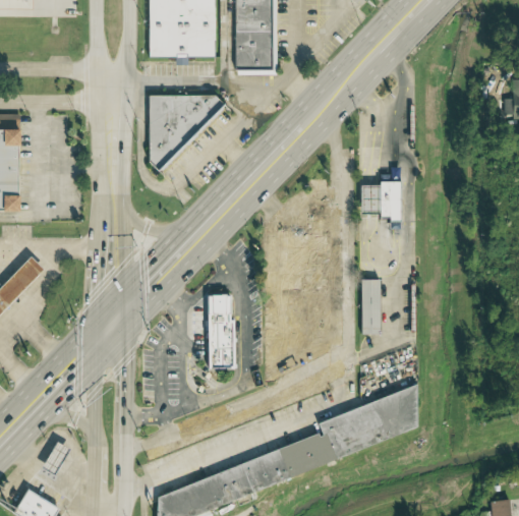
[(150,0),(215,0),(215,56),(150,56),(150,0)]
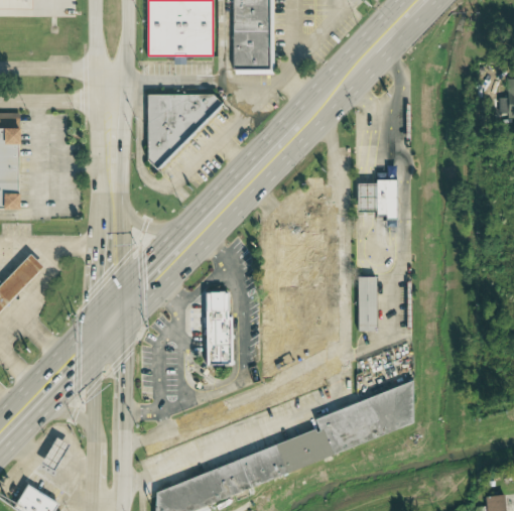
[(233,70),(233,0),(269,0),(269,70),(233,70)]
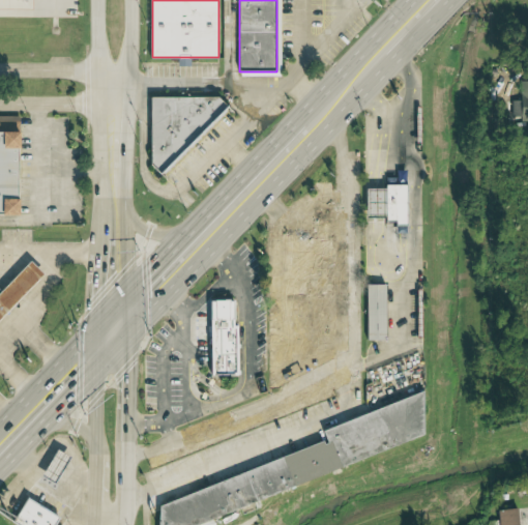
[(527,86),(520,87),(520,106),(509,106),(509,120),(527,120),(527,86)]
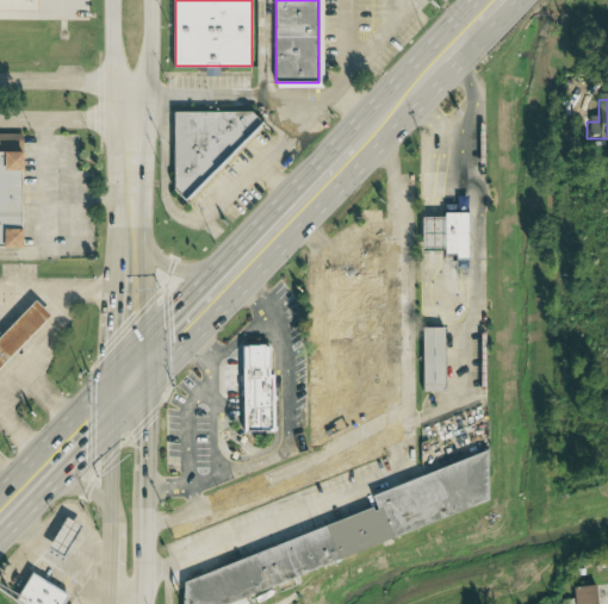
[(253,112),(267,126),(191,204),(175,190),(175,111),(253,112)]
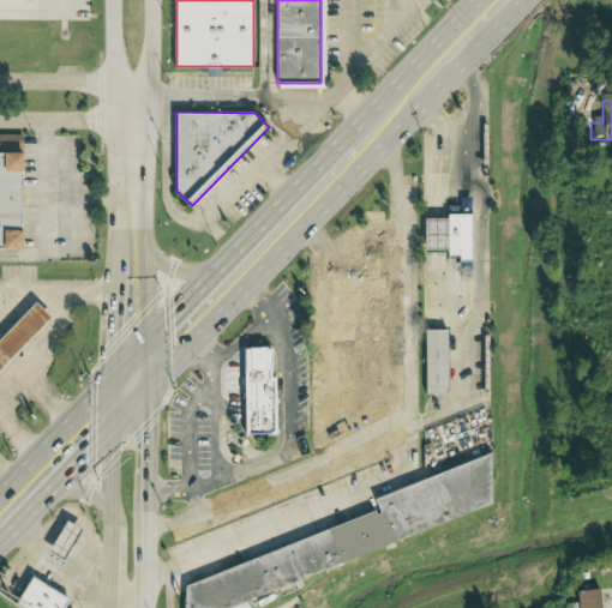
[(0,158),(19,158),(19,256),(0,256),(0,158)]
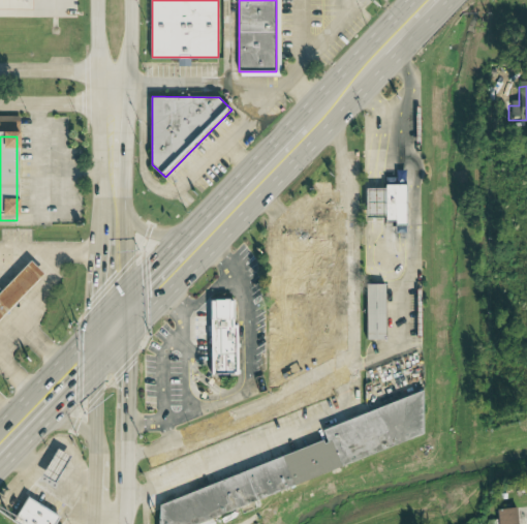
[(407,184),(407,225),(396,225),(396,221),(386,220),(386,217),(386,187),(386,184),(407,184)]
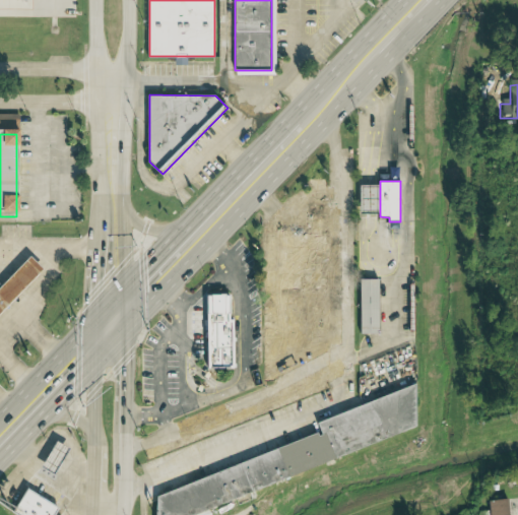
[(360,184),(360,213),(369,213),(380,213),(380,184),(369,184),(360,184)]
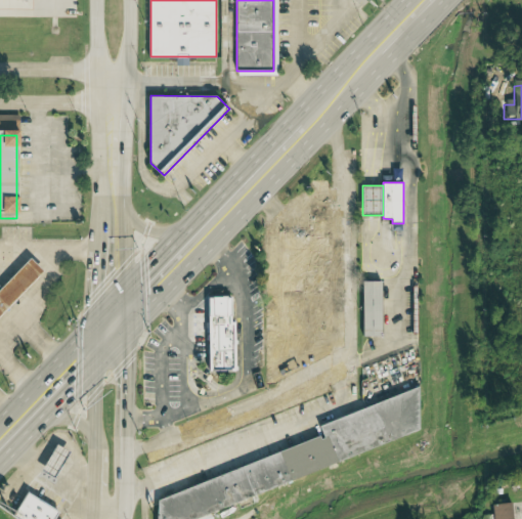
[(4,288),(32,257),(44,269),(16,300),(4,288)]
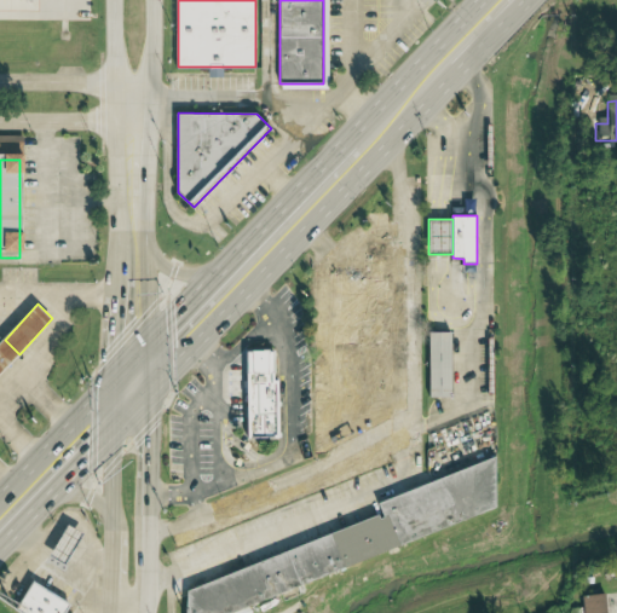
[(431,331),(453,333),(453,397),(431,397),(431,331)]
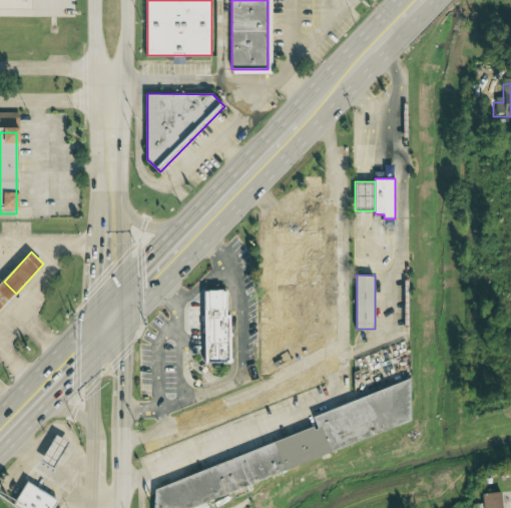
[(16,294),(6,304),(0,298),(0,278),(4,282),(16,294)]
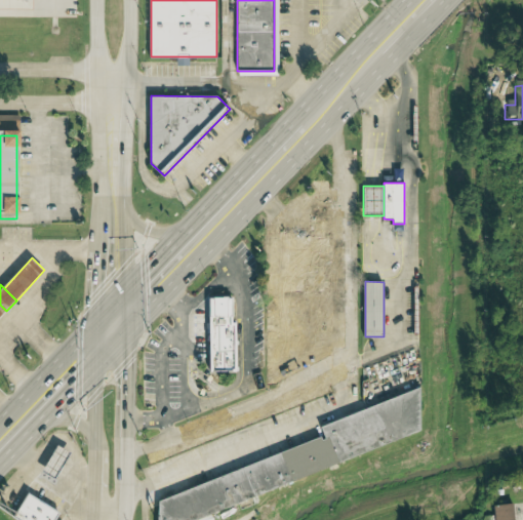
[(206,377),(206,304),(228,304),(228,327),(233,328),(232,377),(206,377)]
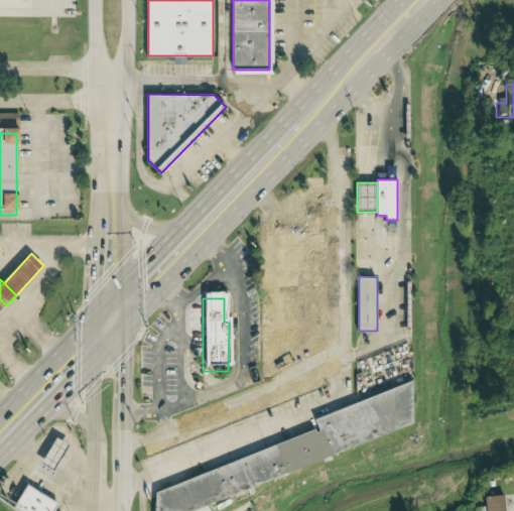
[(413,422),(189,510),(154,510),(155,491),(314,428),(316,431),(319,430),(315,419),(414,380),(413,422)]
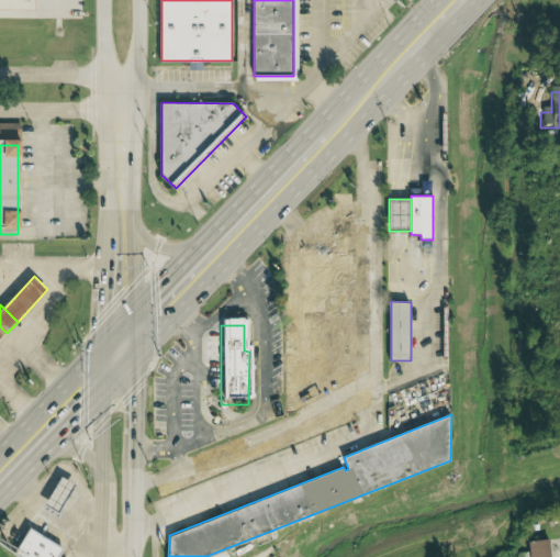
[(63,477),(76,485),(60,513),(47,505),(63,477)]
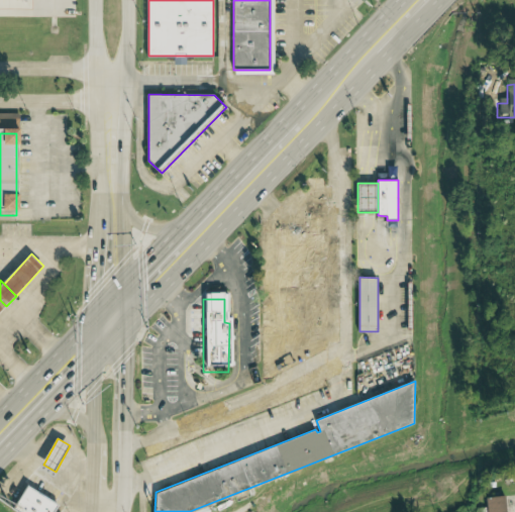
[(28,485),(60,505),(56,511),(19,511),(14,508),(28,485)]
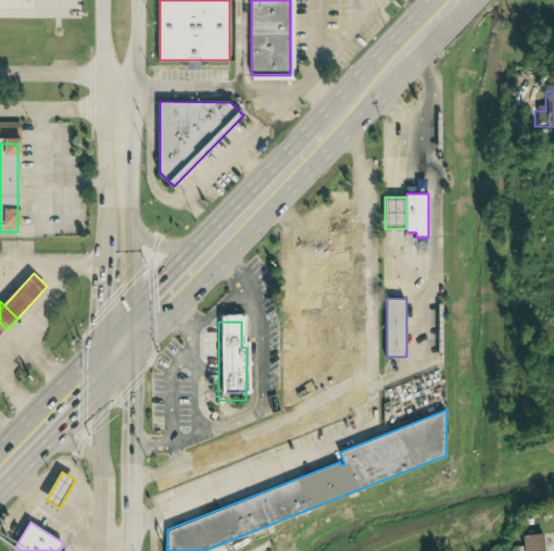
[(545,550),(545,540),(525,540),(525,550),(545,550)]
